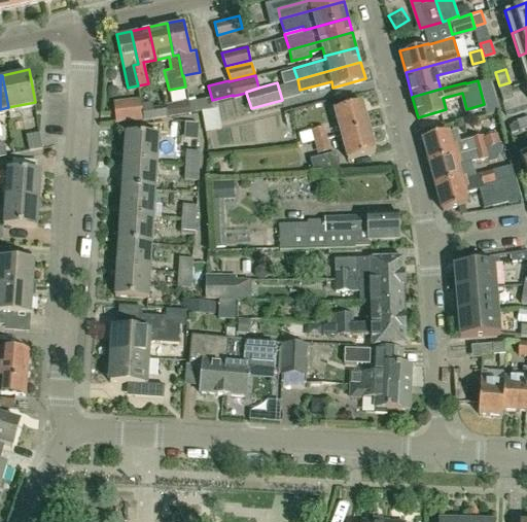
[(513,96),(510,82),(499,85),(502,99),(513,96)]
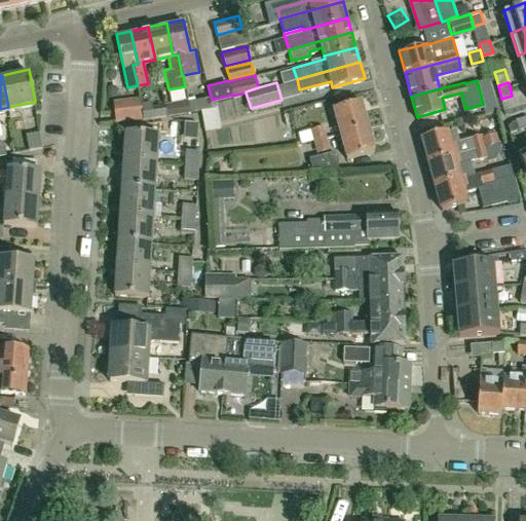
[(187,99),(189,109),(212,106),(210,96),(187,99)]
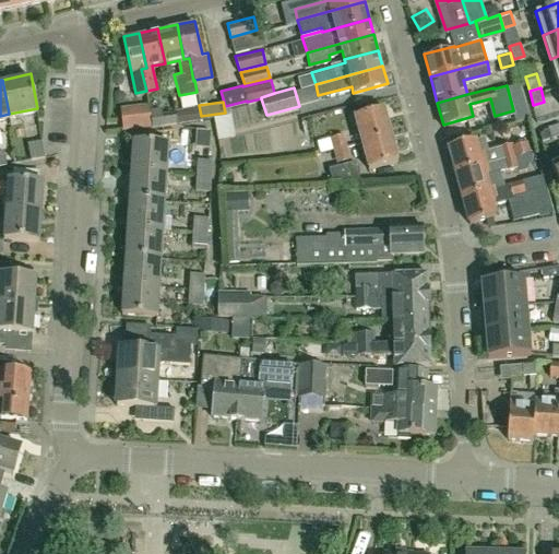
[(175,109),(177,120),(201,116),(199,105),(175,109)]
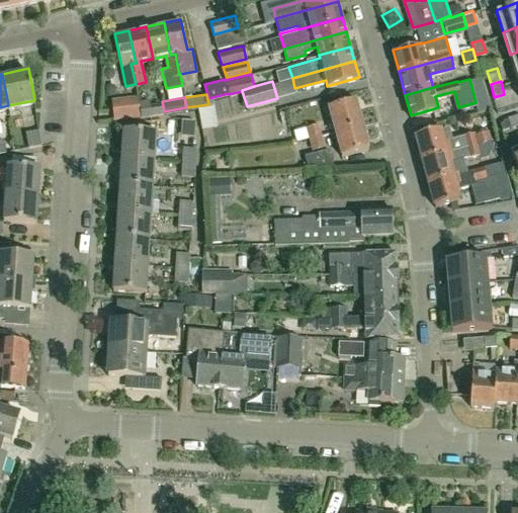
[(335,130),(362,122),(355,97),(328,104),(335,130)]
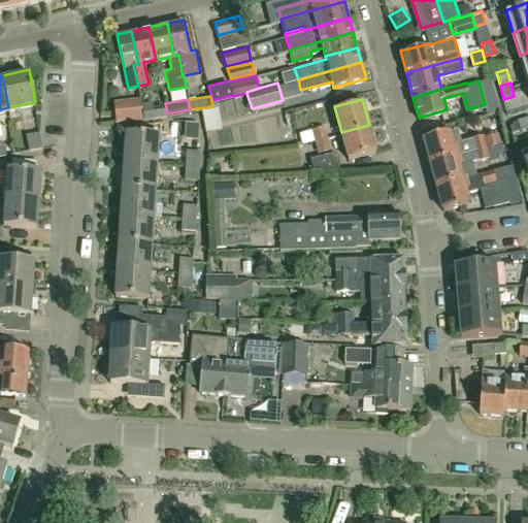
[(142,117),(140,107),(139,100),(114,103),(117,121),(142,117)]
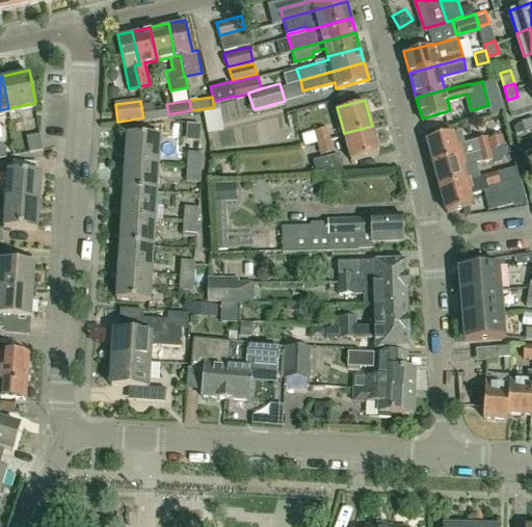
[(166,104),(141,108),(143,117),(168,114),(166,104)]
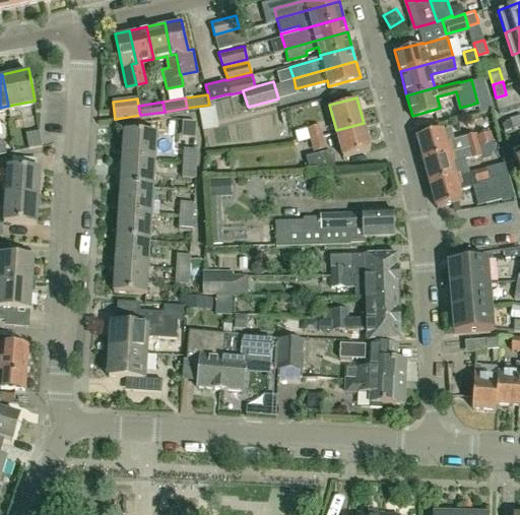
[(198,107),(202,125),(216,123),(213,104),(209,105),(198,107)]
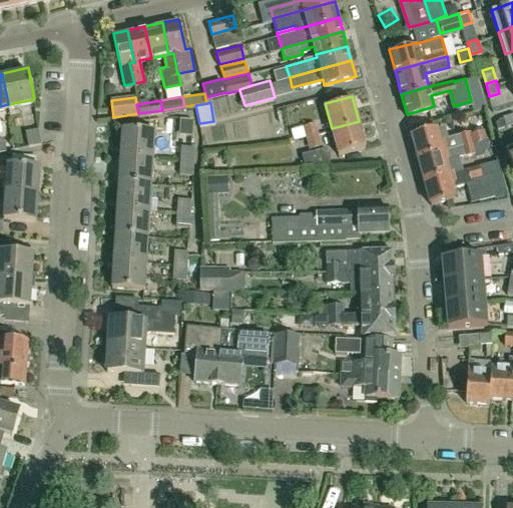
[(512,111),(503,115),(499,116),(495,120),(497,126),(505,123),(506,124),(512,122),(512,111)]
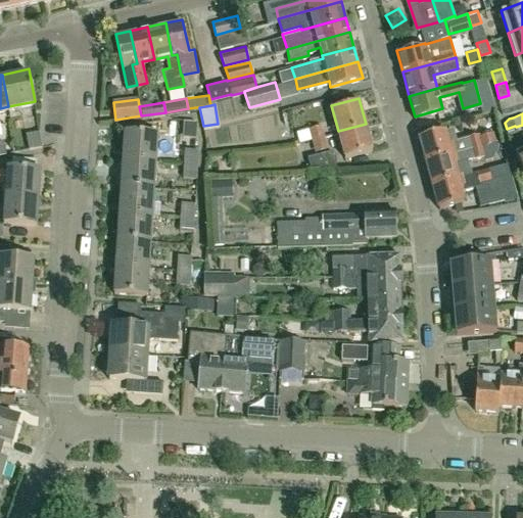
[(312,137),(324,134),(321,123),(308,126),(296,129),(299,140),(312,137)]
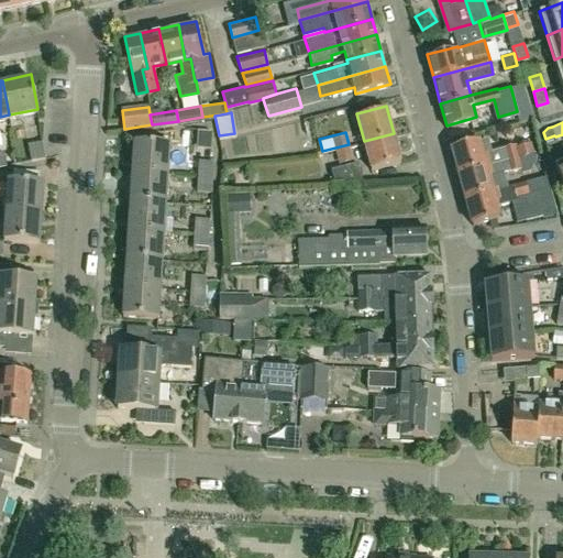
[(400,160),(394,133),(364,141),(371,167),(400,160)]
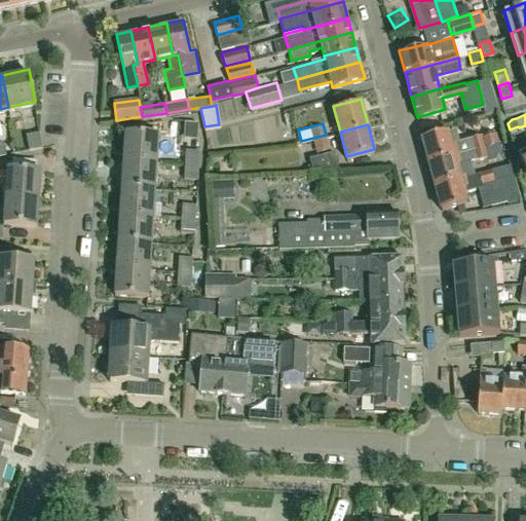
[(458,139),(455,126),(422,136),(428,160),(485,145),(482,135),(482,133),(458,139)]
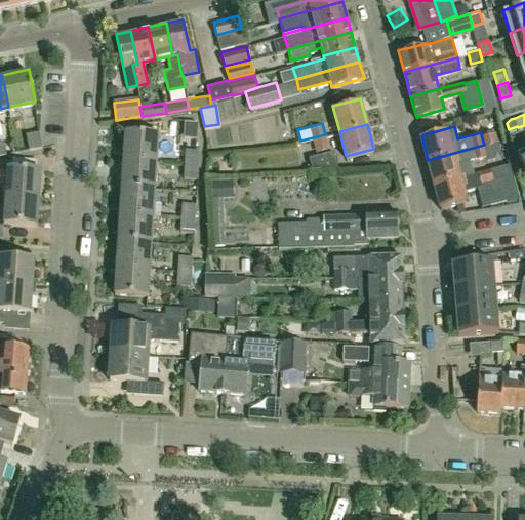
[(39,129),(27,131),(30,147),(42,145),(39,129)]
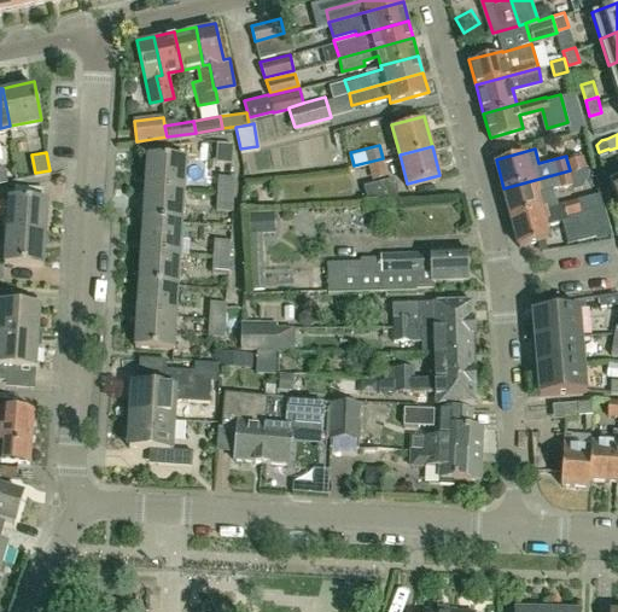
[(566,158),(570,170),(582,167),(577,152),(566,156),(566,158)]
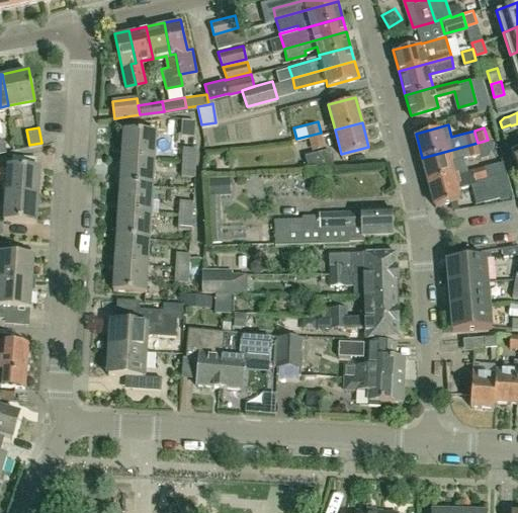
[(121,155),(154,157),(156,131),(122,129),(121,155)]
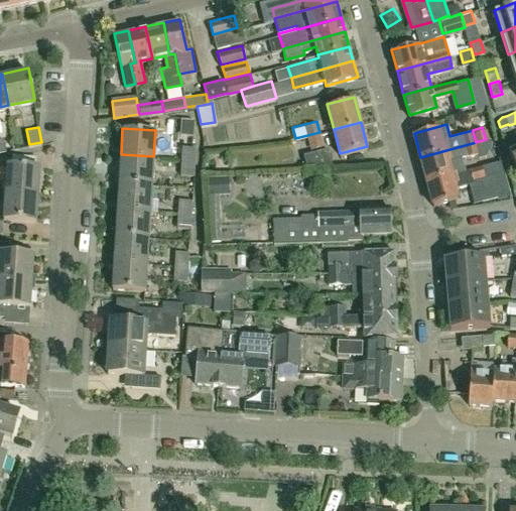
[(319,132),(307,135),(311,147),(323,144),(319,132)]
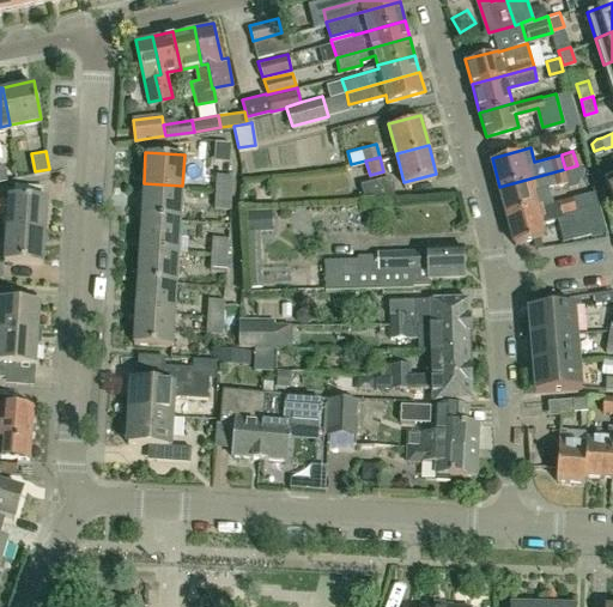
[(568,180),(565,169),(499,187),(507,213),(535,206),(530,190),(568,180)]
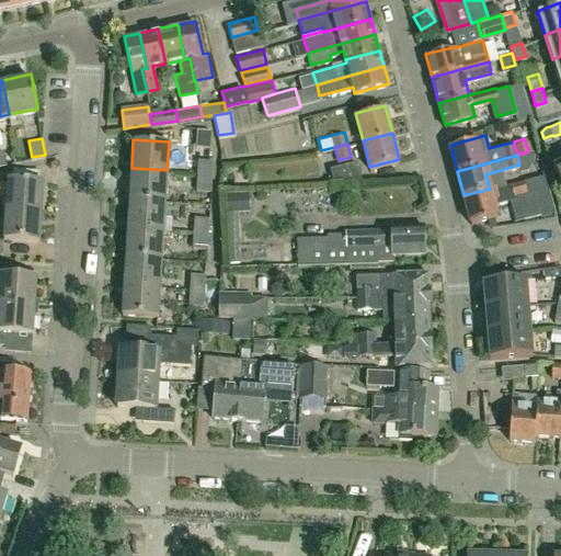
[(197,172),(212,173),(213,158),(198,157),(197,172)]
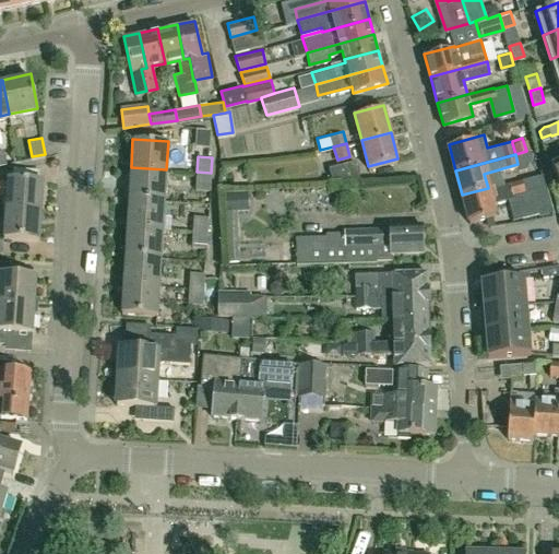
[(329,166),(331,178),(359,176),(359,164),(356,164),(355,158),(329,166)]
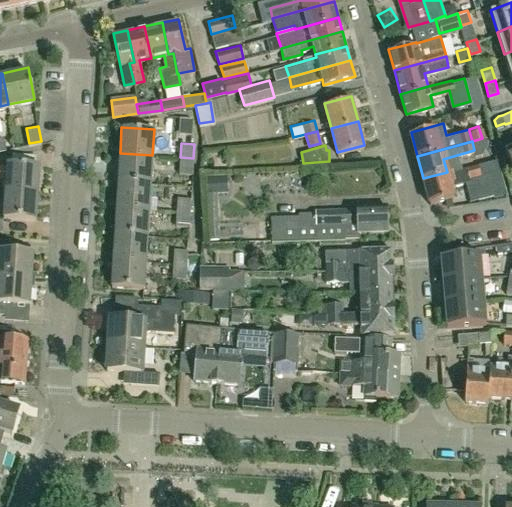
[(150,182),(152,155),(120,153),(118,180),(150,182)]
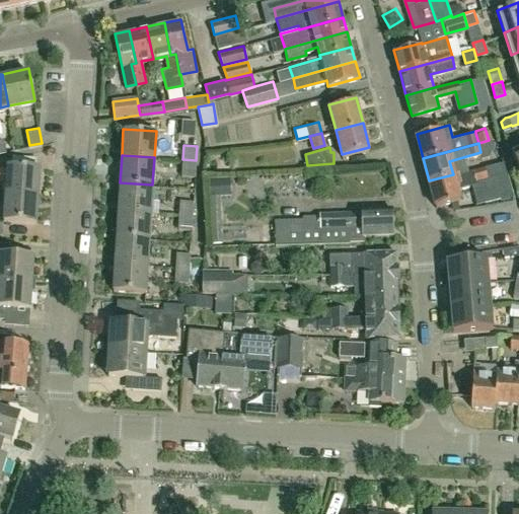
[(196,175),(196,160),(182,159),(180,174),(196,175)]
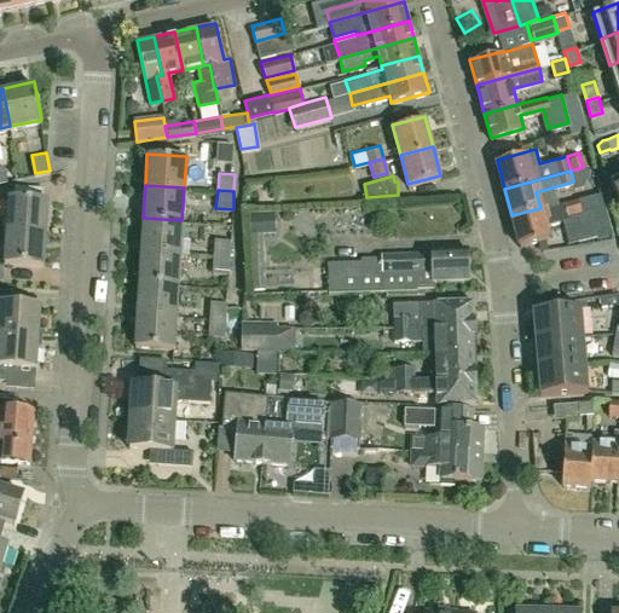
[(599,192),(541,208),(512,215),(519,244),(548,237),(544,223),(567,217),(566,214),(601,204),(599,192)]
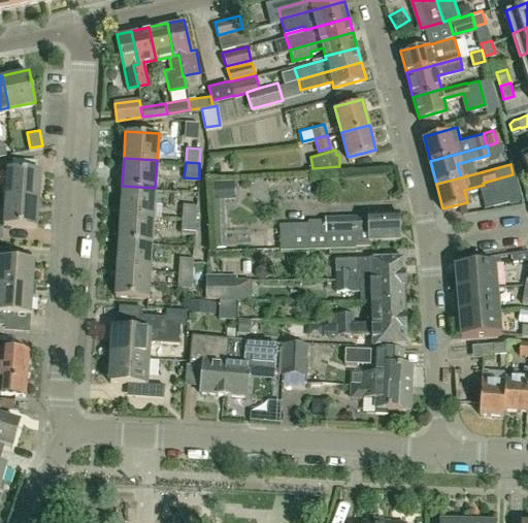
[(5,195),(38,197),(40,169),(6,167),(5,195)]
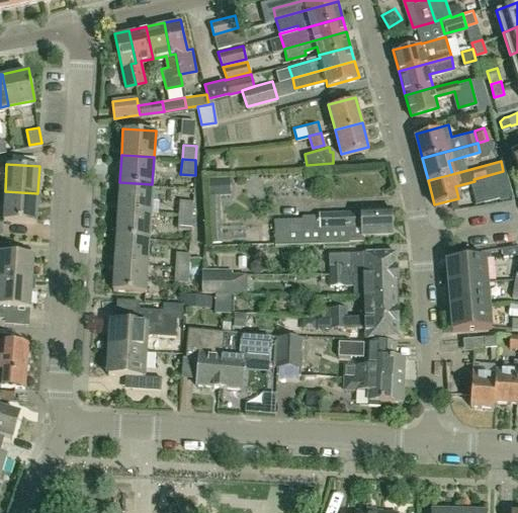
[(209,191),(231,190),(230,174),(209,174),(209,191)]
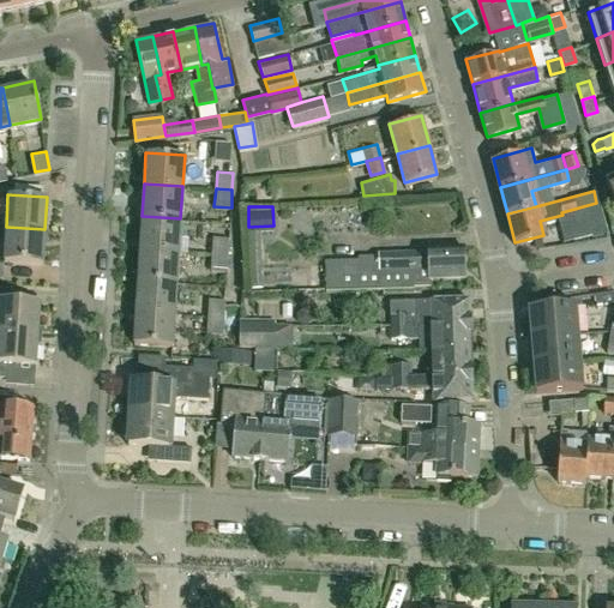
[(139,247),(179,250),(180,218),(142,216),(139,247)]
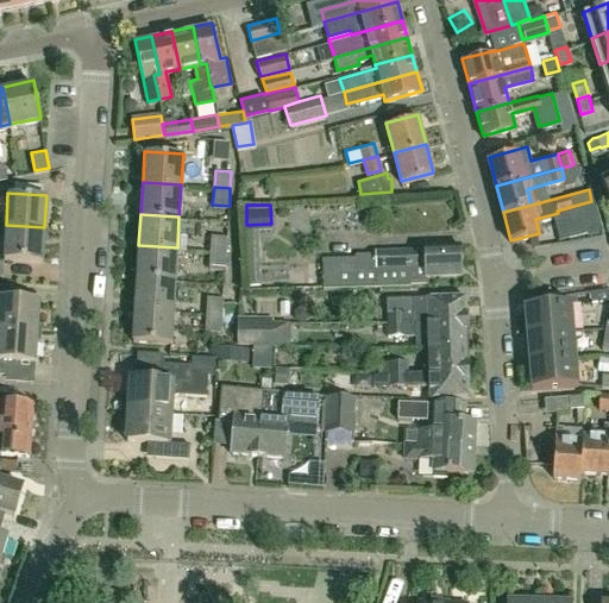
[(212,218),(209,250),(226,251),(228,219),(212,218)]
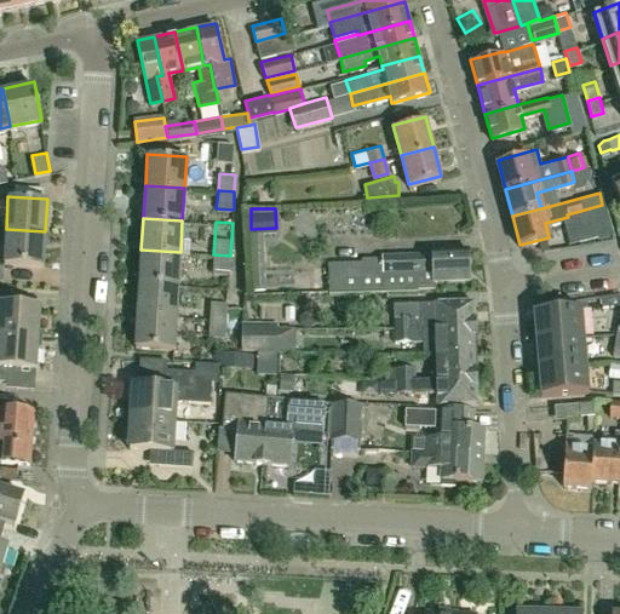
[(42,264),(45,231),(6,229),(4,260),(42,264)]
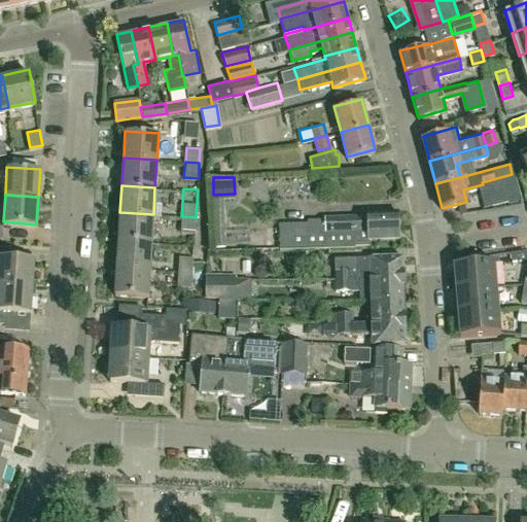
[(225,244),(223,206),(213,206),(215,244),(225,244)]
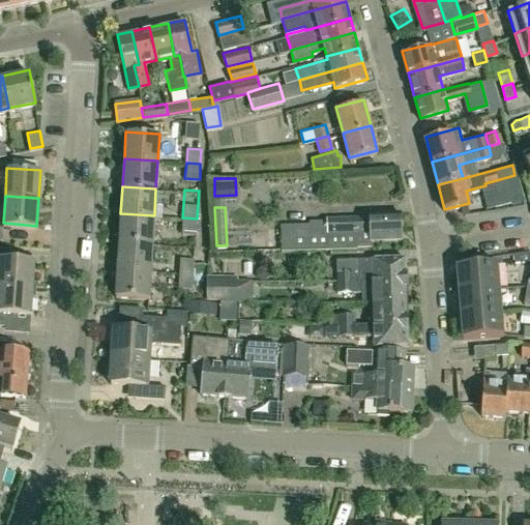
[(281,224),(282,249),(356,246),(356,244),(372,244),(371,238),(401,237),(400,210),(369,212),(369,214),(326,215),(326,219),(310,220),(310,223),(281,224)]
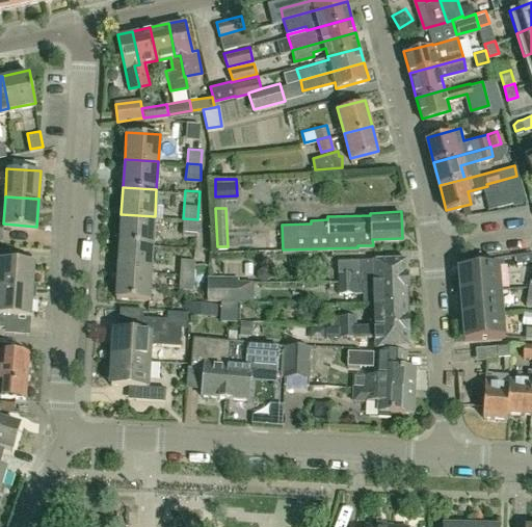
[(153,243),(155,216),(121,214),(120,241),(153,243)]
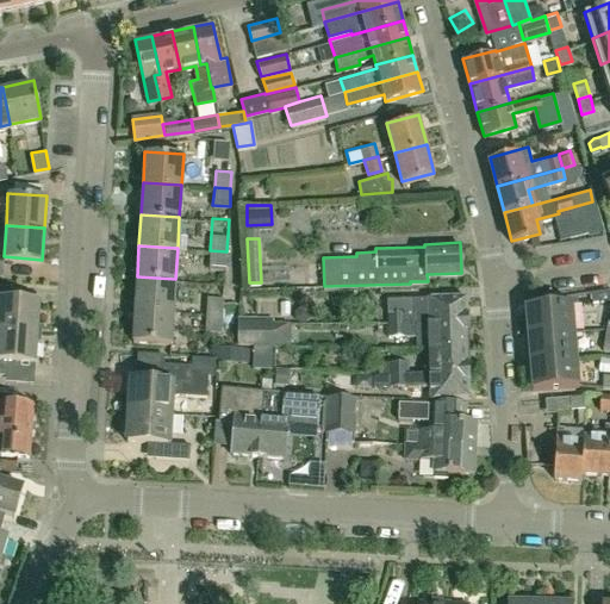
[(226,251),(210,250),(209,267),(225,268),(226,251)]
